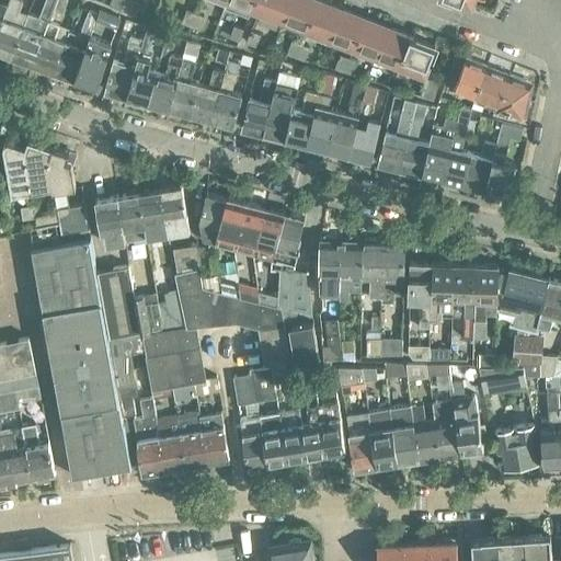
[(0,50),(12,55),(29,12),(21,9),(23,0),(10,0),(9,6),(0,26),(0,50)]
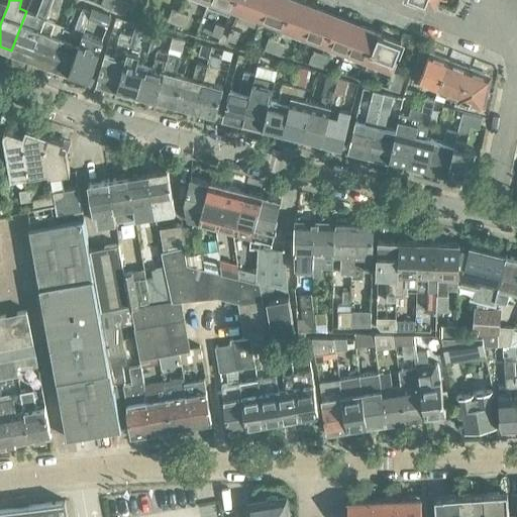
[(26,11),(11,50),(30,58),(44,18),(48,9),(50,0),(37,0),(32,13),(26,11)]
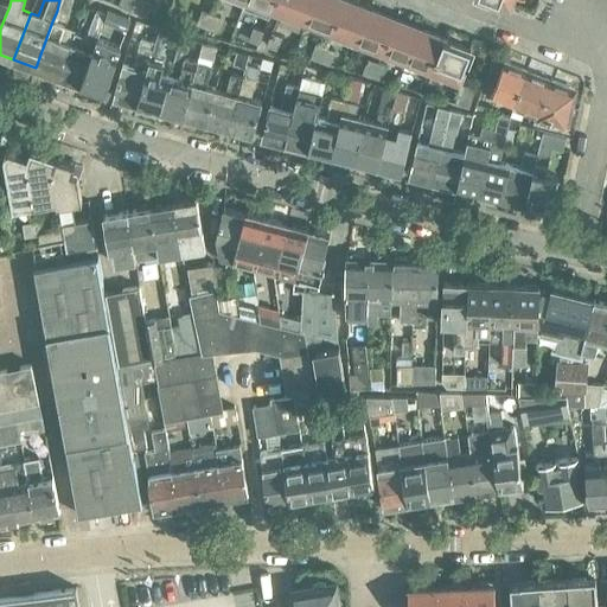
[(72,0),(59,0),(57,11),(68,14),(72,0)]
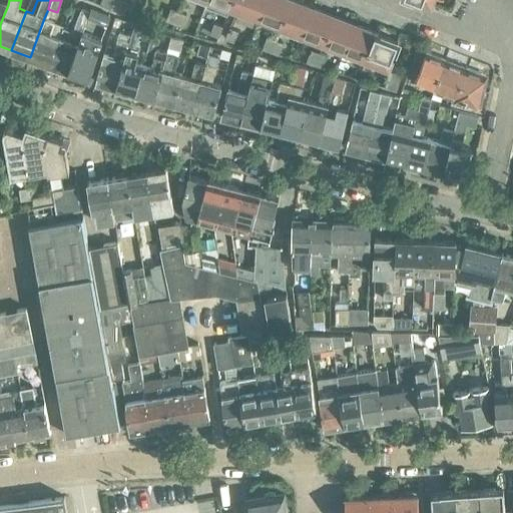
[(112,8),(115,0),(101,0),(100,4),(112,8)]
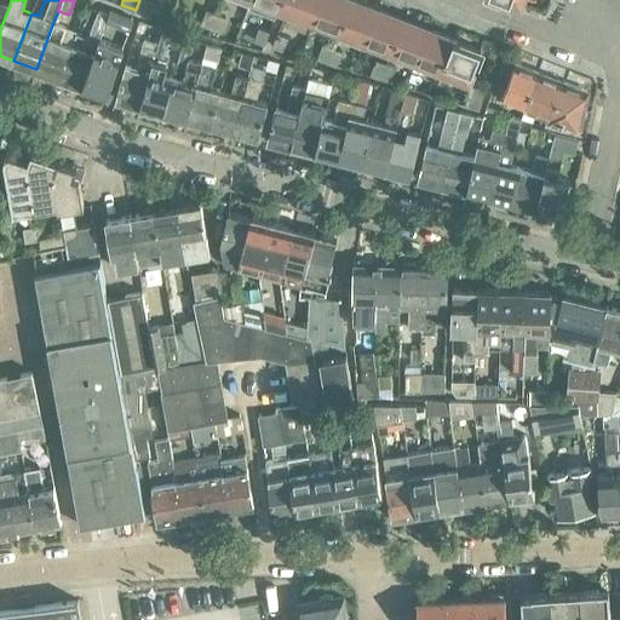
[(155,3),(147,0),(139,0),(136,10),(149,16),(155,3)]
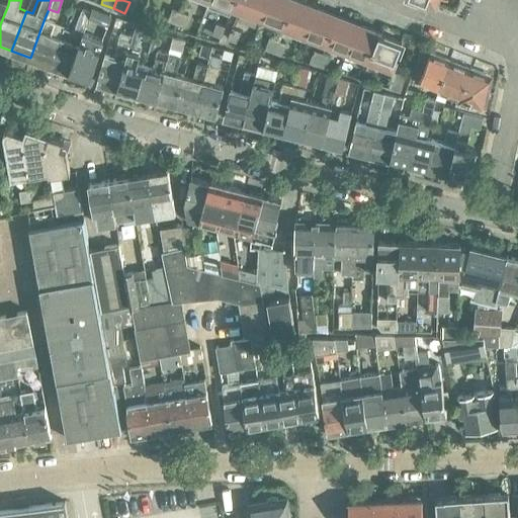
[(262,16),(267,0),(242,0),(240,8),(262,16)]
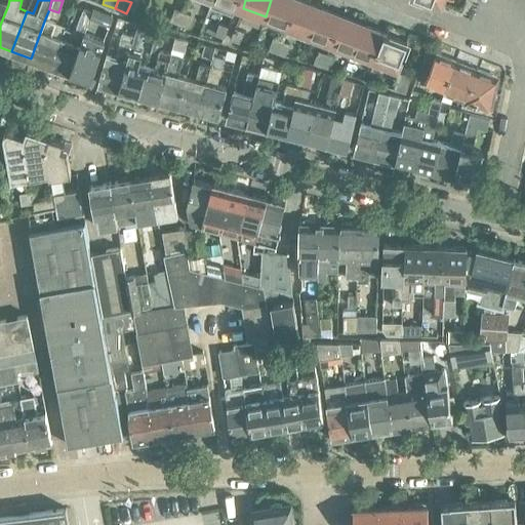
[(287,25),(296,0),(271,0),(266,16),(287,25)]
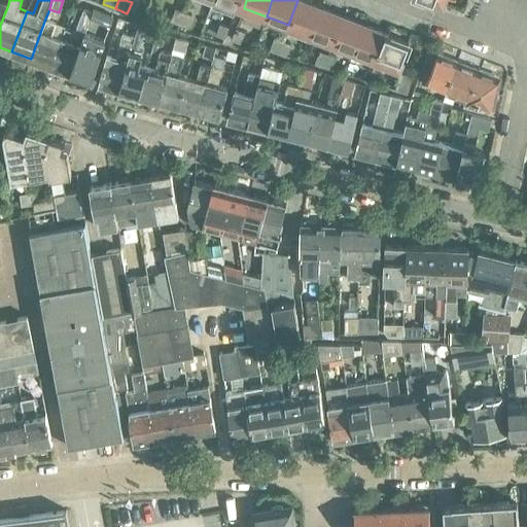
[(310,34),(320,7),(303,0),(297,0),(288,25),(310,34)]
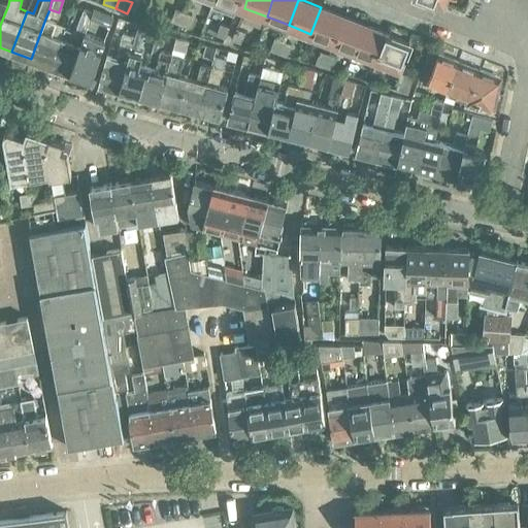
[(92,12),(90,19),(102,23),(106,12),(94,7),(92,12)]
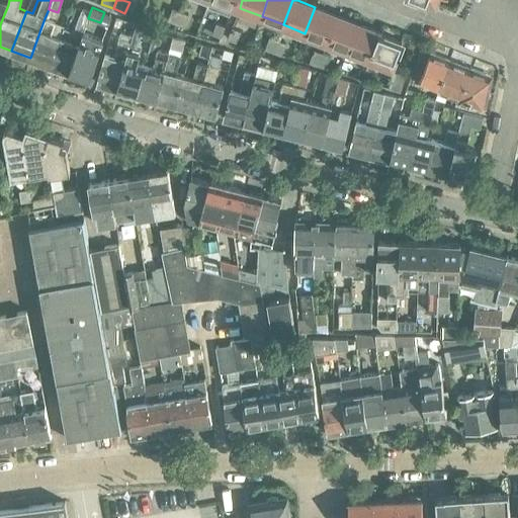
[(173,7),(168,19),(176,22),(181,11),(173,7)]
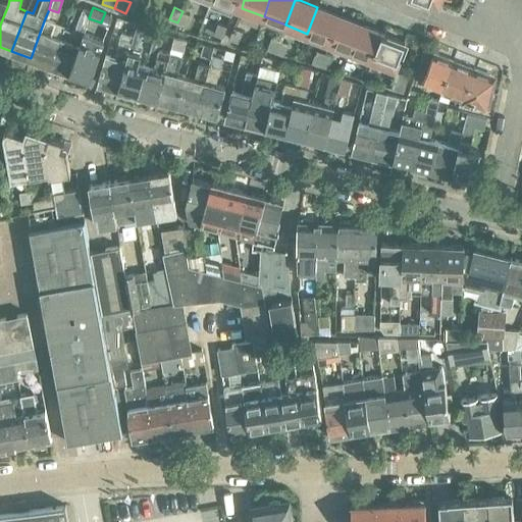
[(326,50),(329,42),(340,15),(317,7),(307,34),(304,42),(326,50)]
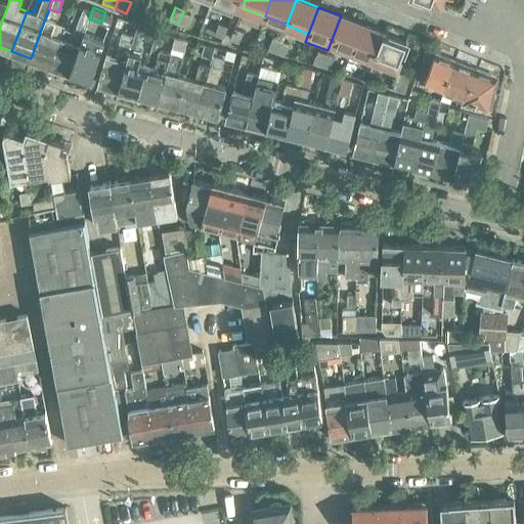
[(50,66),(70,73),(83,34),(88,20),(89,18),(91,12),(83,9),(75,31),(64,28),(50,66)]
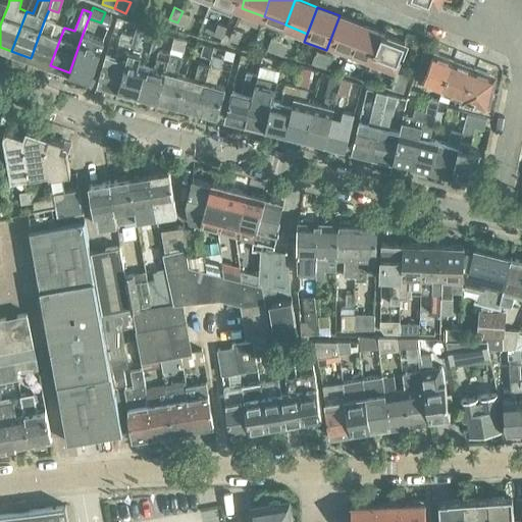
[(191,14),(183,11),(177,22),(186,27),(191,14)]
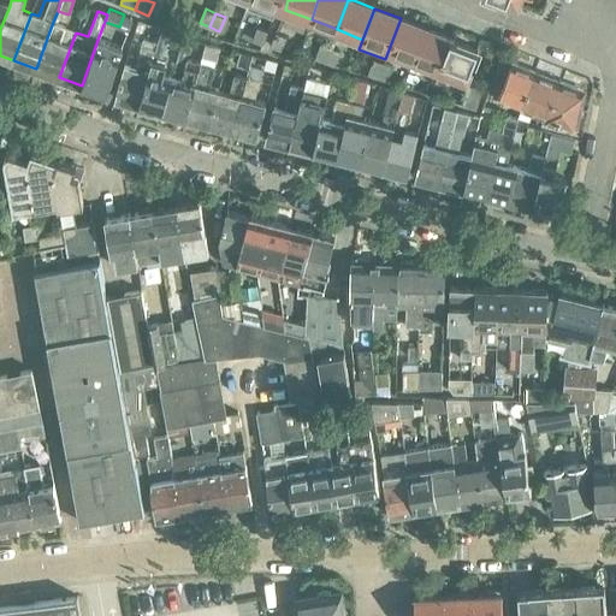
[(414,59),(426,28),(401,18),(389,49),(414,59)]
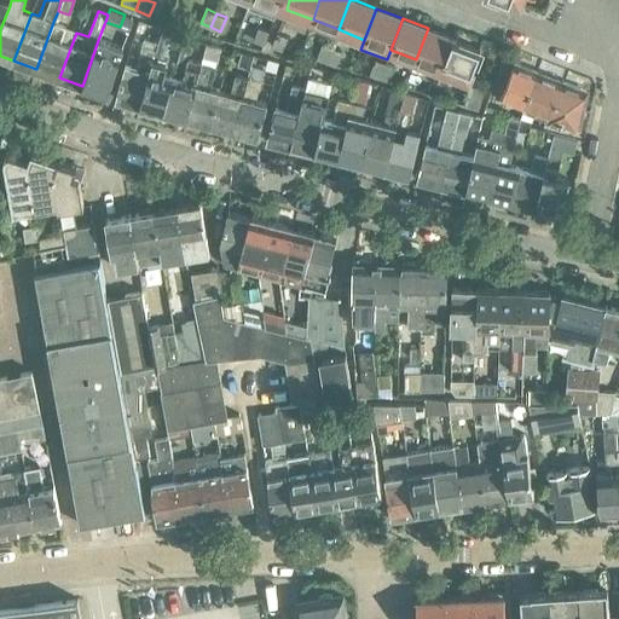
[(53,22),(36,69),(59,77),(76,33),(67,28),(67,27),(53,22)]
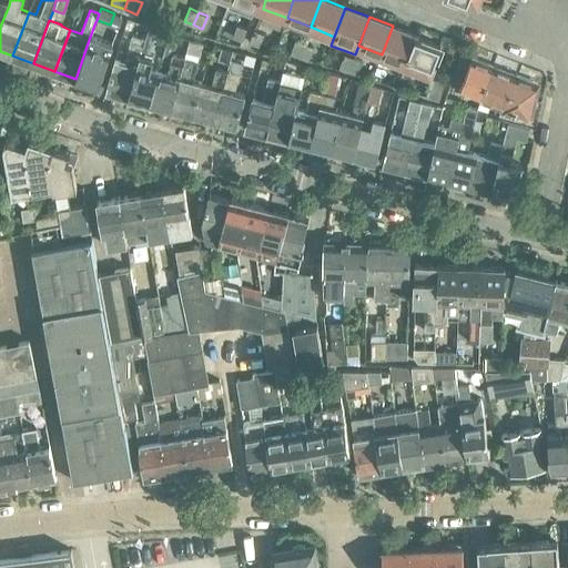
[(233,37),(242,40),(247,28),(237,24),(233,37)]
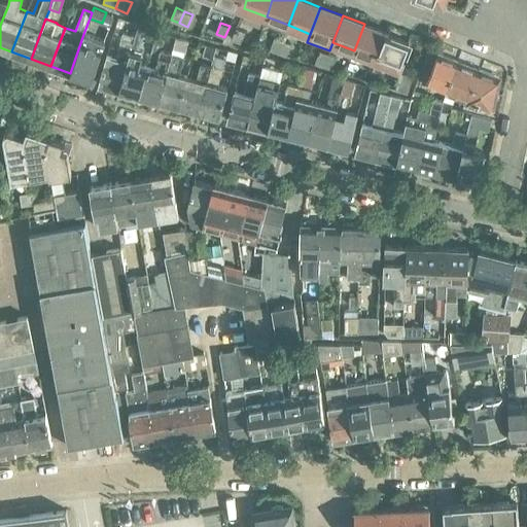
[(376,59),(386,32),(364,24),(354,50),(376,59)]
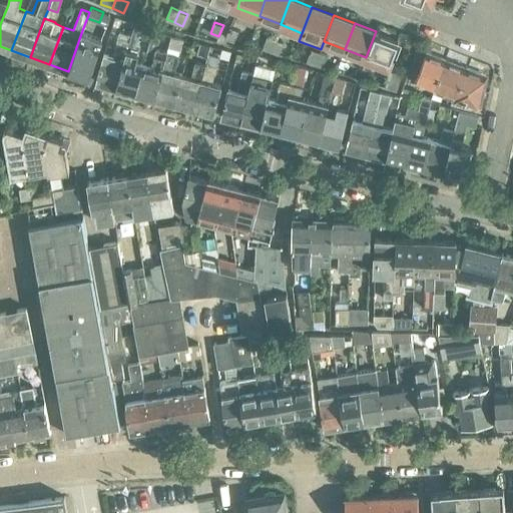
[(113,55),(104,52),(96,81),(117,87),(129,43),(130,43),(131,41),(133,35),(135,27),(128,25),(125,33),(120,31),(113,55)]
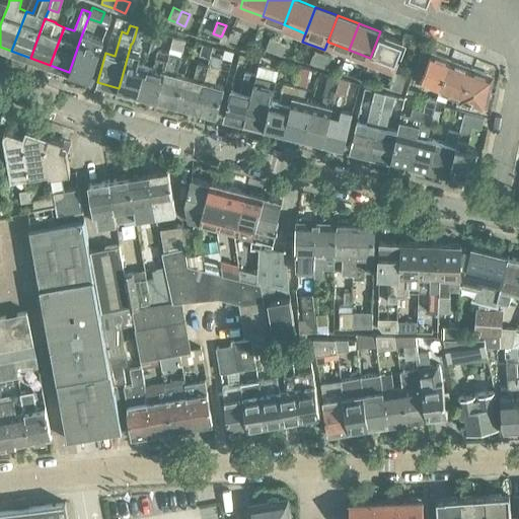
[(232,26),(228,38),(237,42),(241,30),(232,26)]
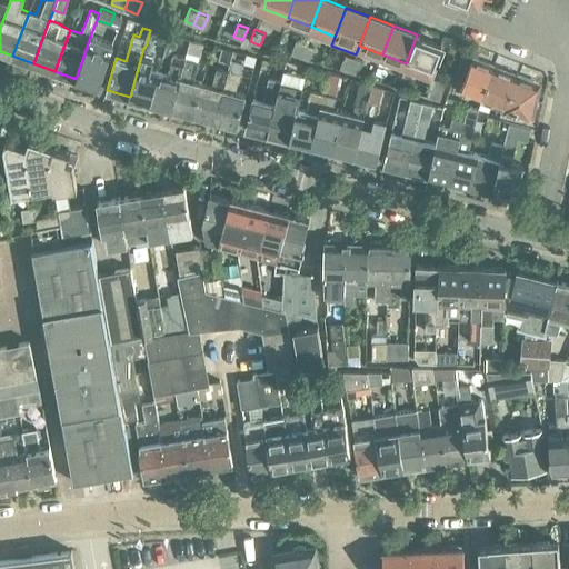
[(157,32),(150,30),(148,39),(155,41),(157,32)]
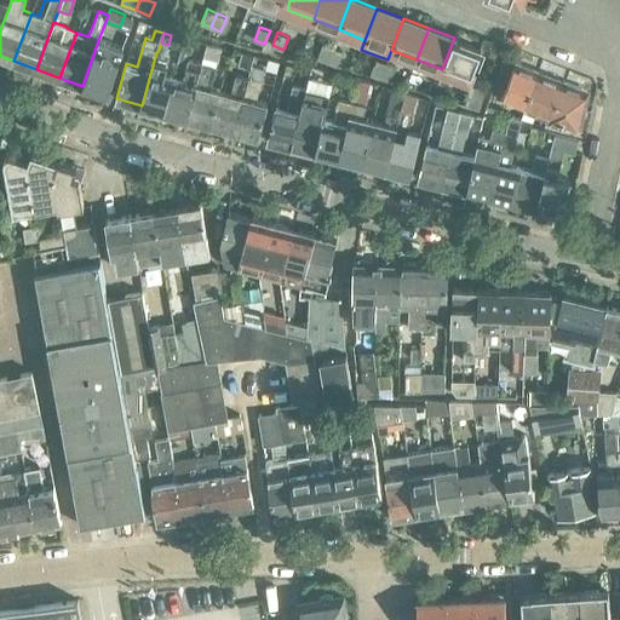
[(454,38),(442,69),(469,80),(481,49),(454,38)]
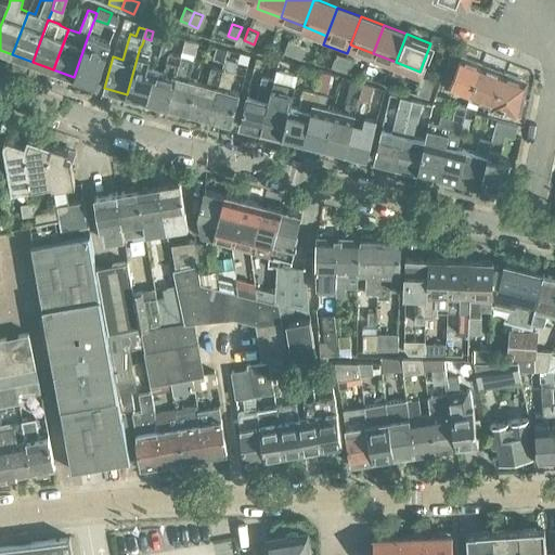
[(163,44),(170,46),(172,37),(165,35),(163,44)]
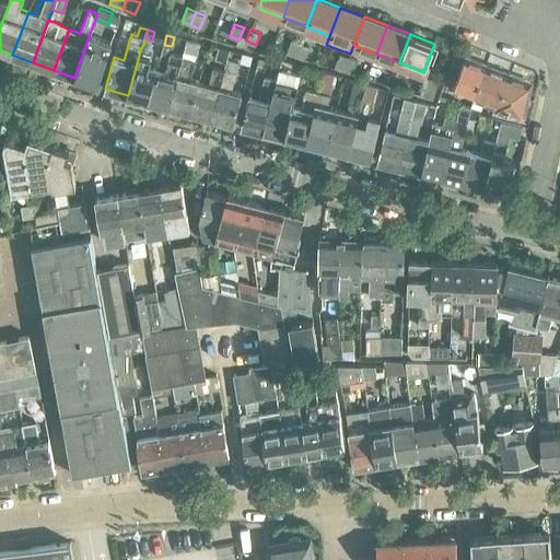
[(74,78),(95,85),(106,55),(111,46),(100,42),(100,39),(89,36),(74,78)]
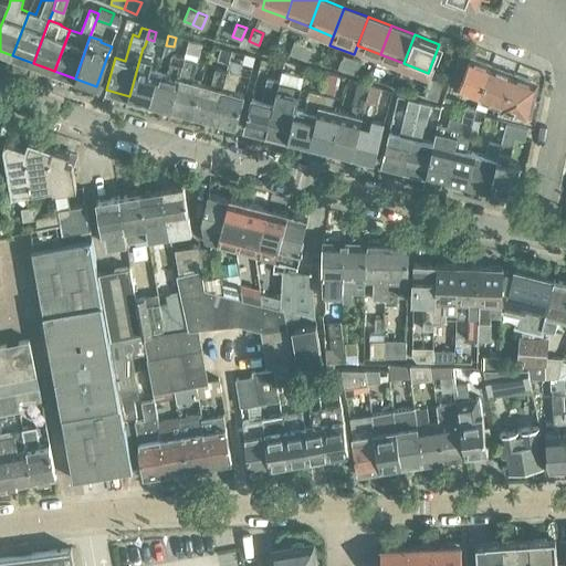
[(295,40),(290,53),(299,56),(304,43),(295,40)]
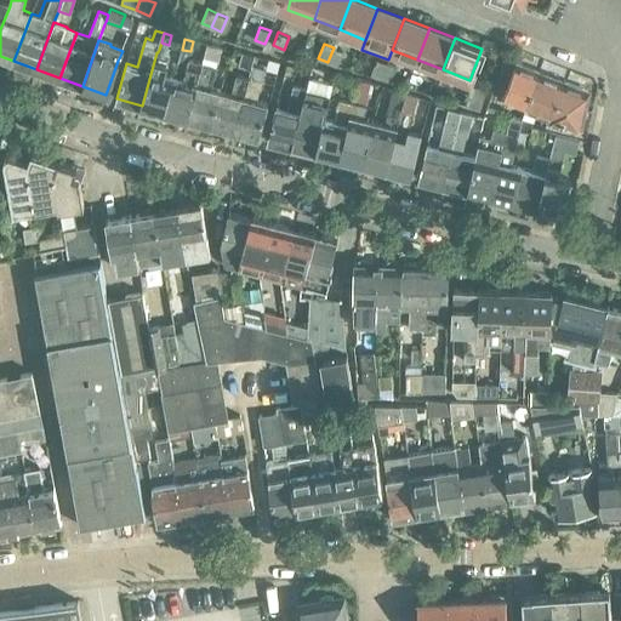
[(204,63),(188,119),(211,125),(221,91),(212,89),(223,49),(209,45),(205,58),(204,63)]
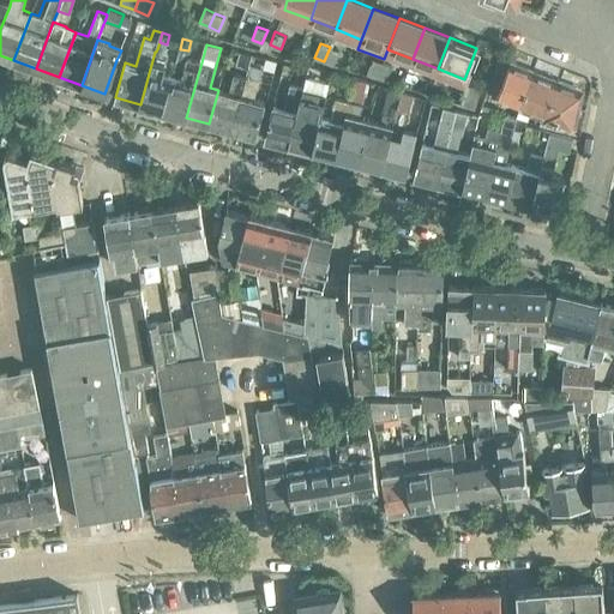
[(339,50),(330,47),(324,61),(333,65),(339,50)]
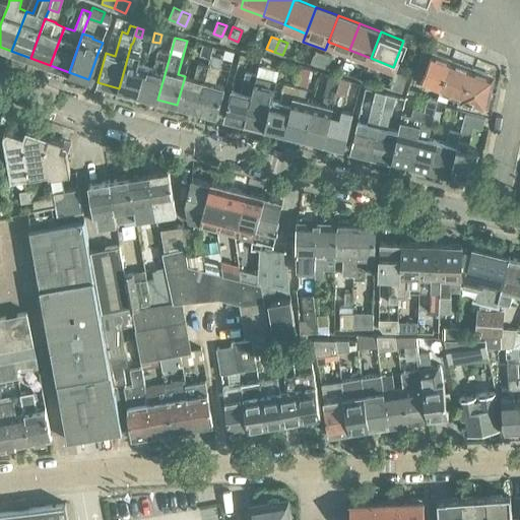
[(131,44),(119,88),(138,93),(146,66),(138,63),(143,45),(133,42),(132,44),(131,44)]
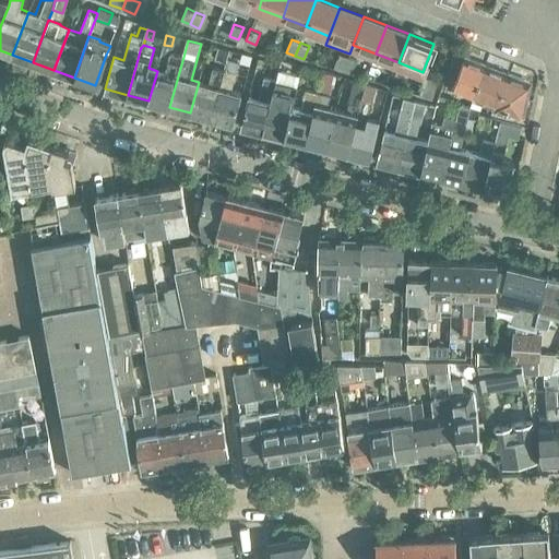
[(215,59),(227,61),(230,50),(218,47),(215,59)]
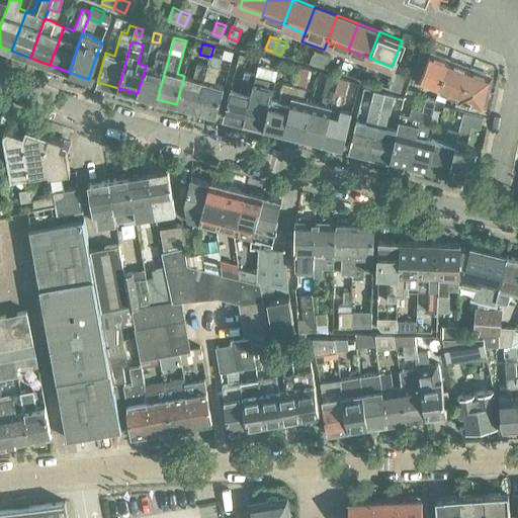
[(138,93),(157,99),(170,53),(158,50),(153,67),(146,66),(138,93)]
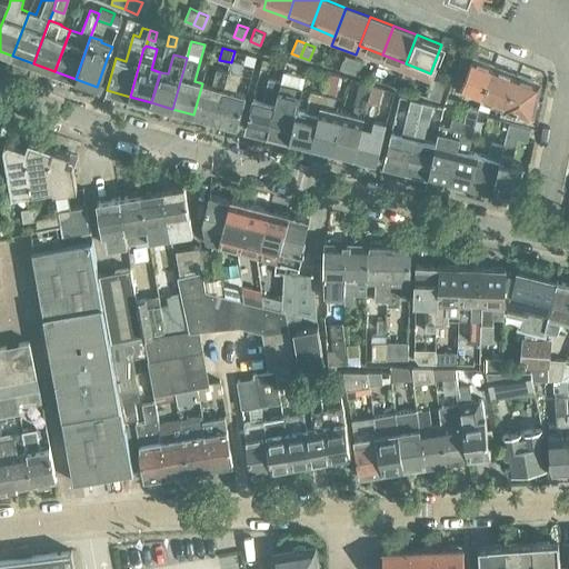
[(349,71),(355,58),(345,55),(340,68),(349,71)]
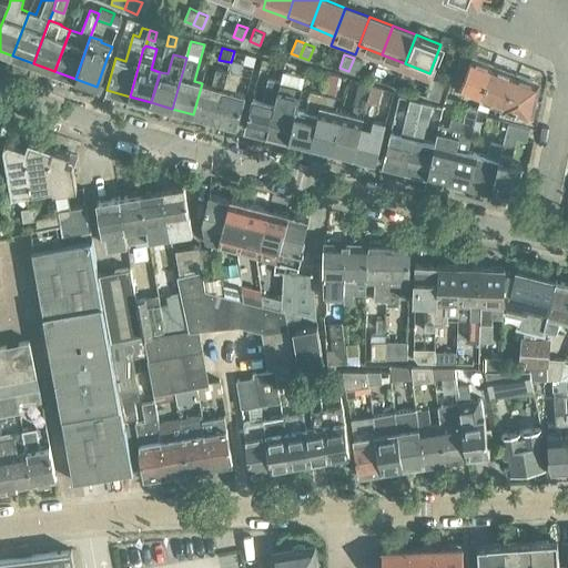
[(362,61),(354,58),(348,71),(357,74),(362,61)]
